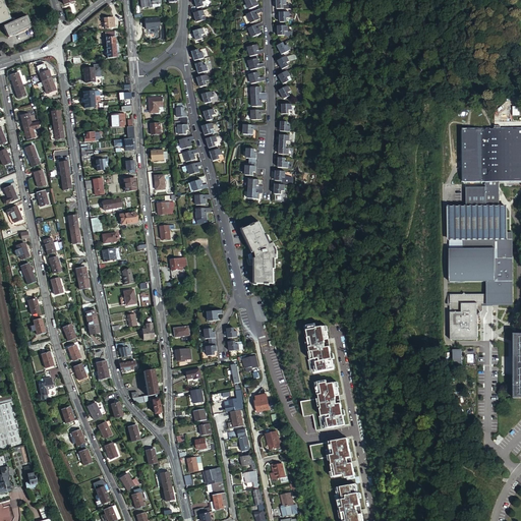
[(12,19),(3,0),(0,0),(0,20),(2,24),(12,19)]
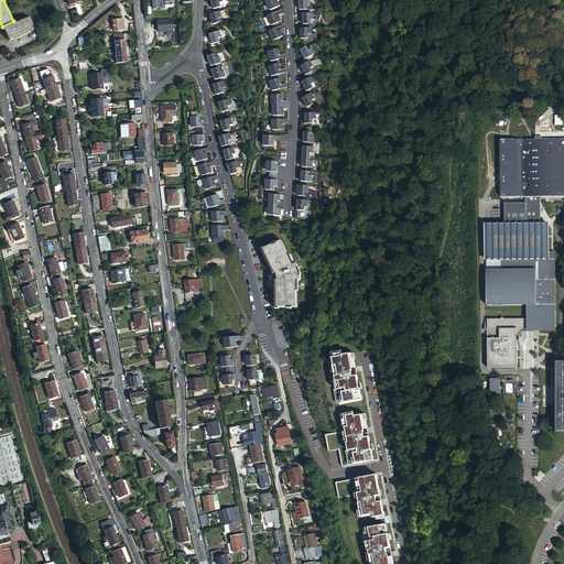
[(225,0),(214,0),(217,9),(225,7),(223,1),(226,1),(225,0)]
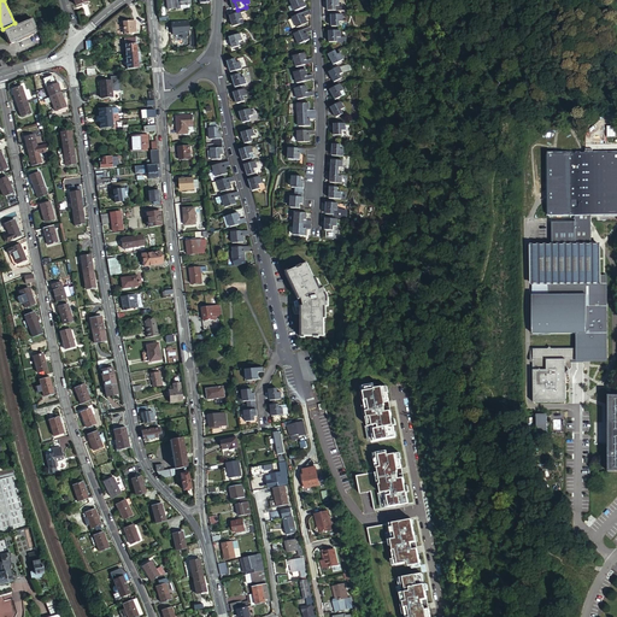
[(294,0),(299,11),(311,6),(307,0),(294,0)]
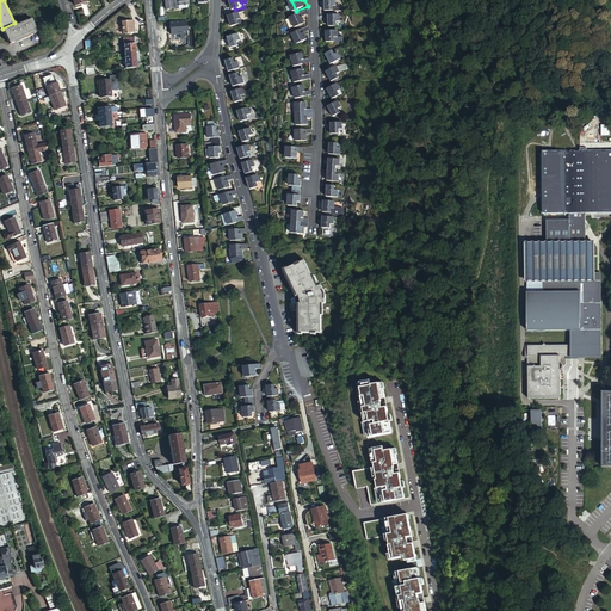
[(309,10),(294,16),(298,26),(309,22),(306,16),(310,13),(309,10)]
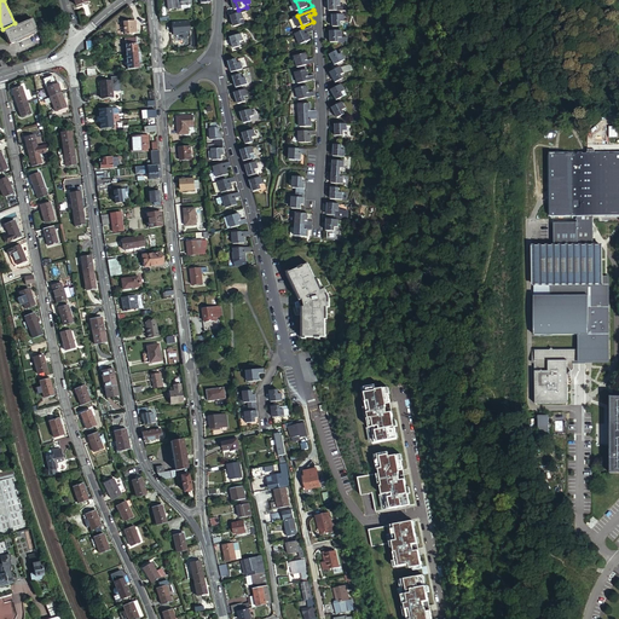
[(246,12),(235,16),(237,25),(246,23),(243,18),(247,17),(246,12)]
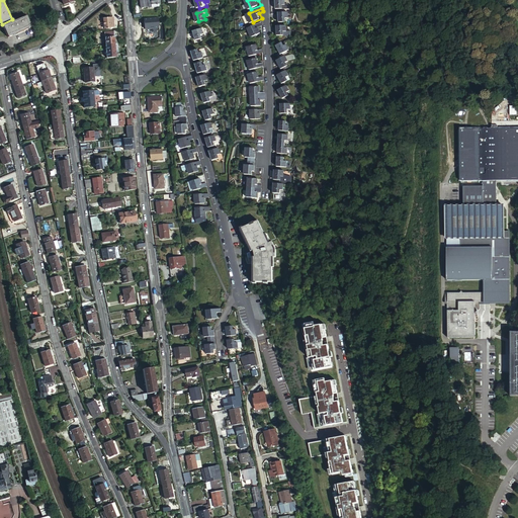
[(290,16),(290,11),(280,12),(281,21),(288,21),(288,16),(290,16)]
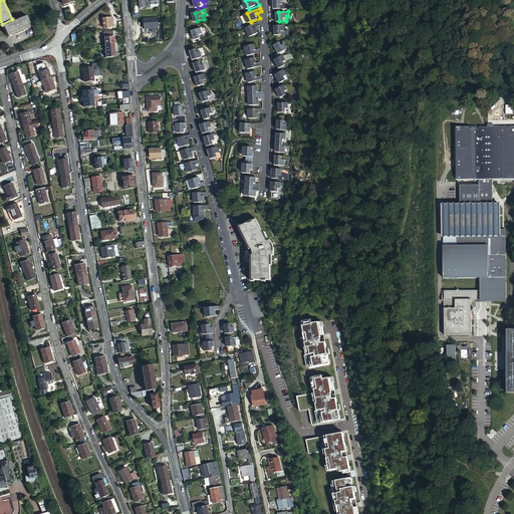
[(33,26),(28,15),(5,26),(10,37),(33,26)]
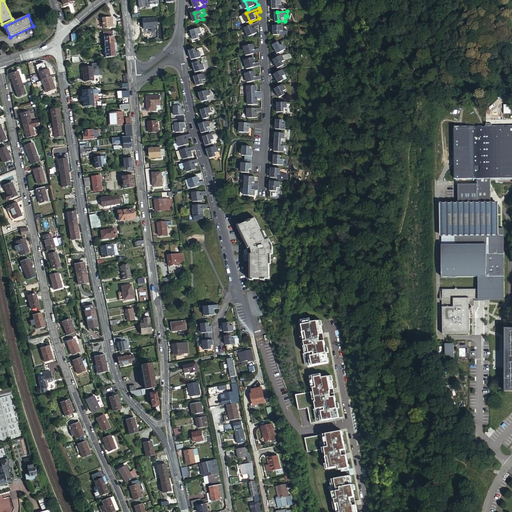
[(156,16),(142,17),(143,28),(157,27),(156,16)]
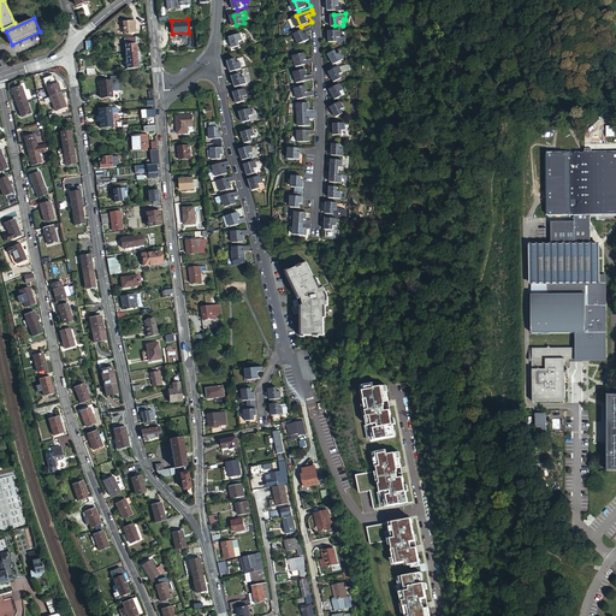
[(137,31),(136,21),(124,22),(125,34),(132,33),(137,31)]
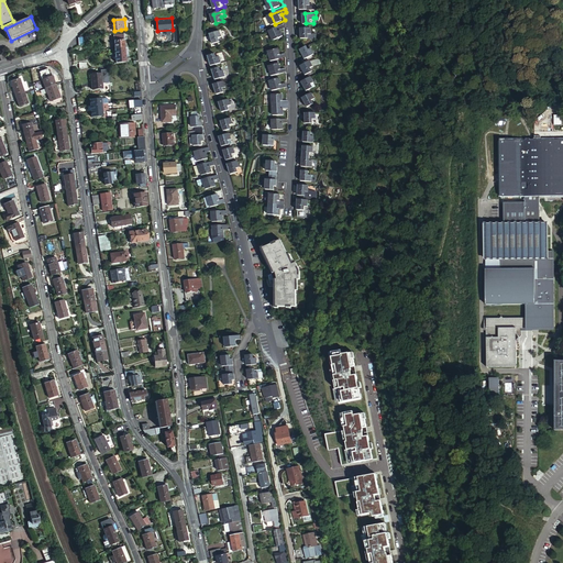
[(286,24),(272,30),(276,40),(286,35),(284,30),(287,28),(286,24)]
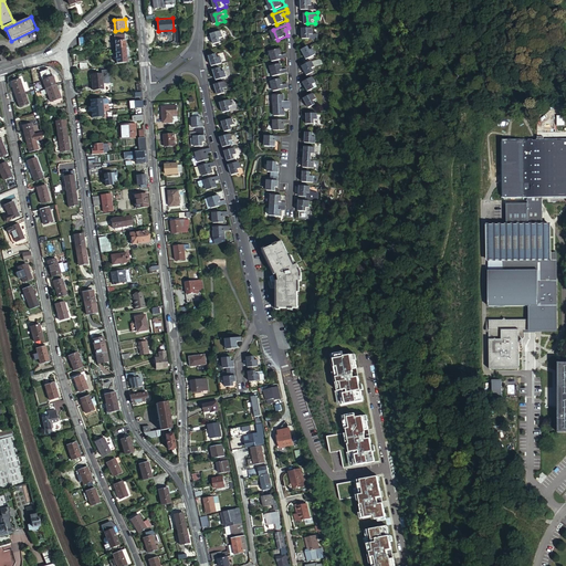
[(315,32),(315,27),(304,28),(305,38),(318,38),(317,32),(315,32)]
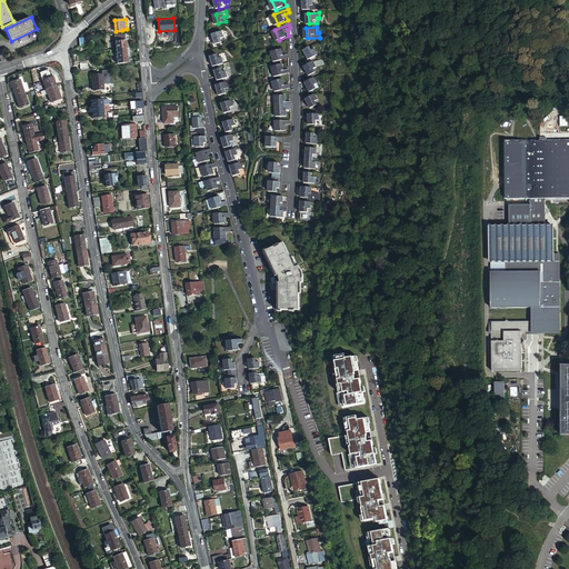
[(226,36),(225,31),(215,33),(218,45),(225,42),(223,37),(226,36)]
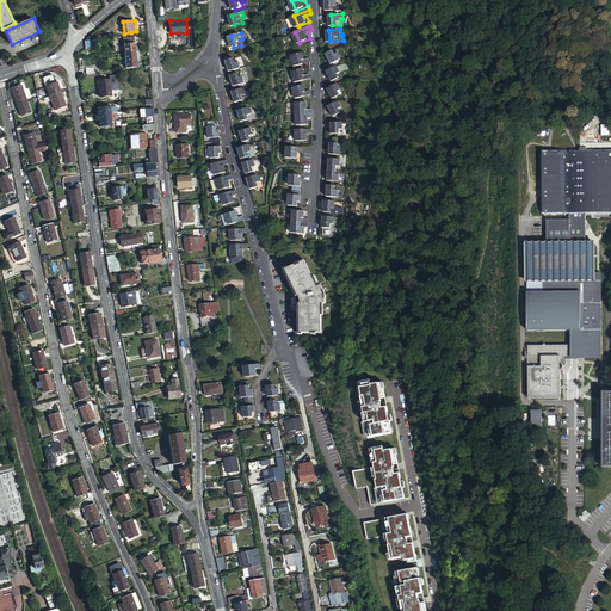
[(339,54),(337,49),(328,54),(334,62),(331,65),(333,68),(339,66),(344,63),(341,59),(344,57),(341,51),(339,54)]
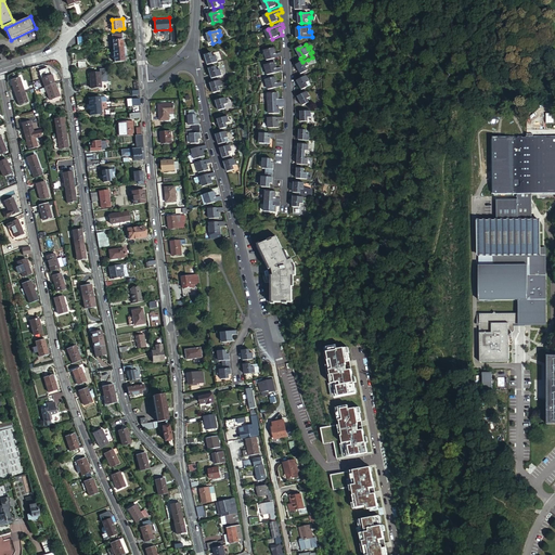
[(268,50),(270,60),(279,57),(284,55),(283,51),(280,53),(278,47),(268,50)]
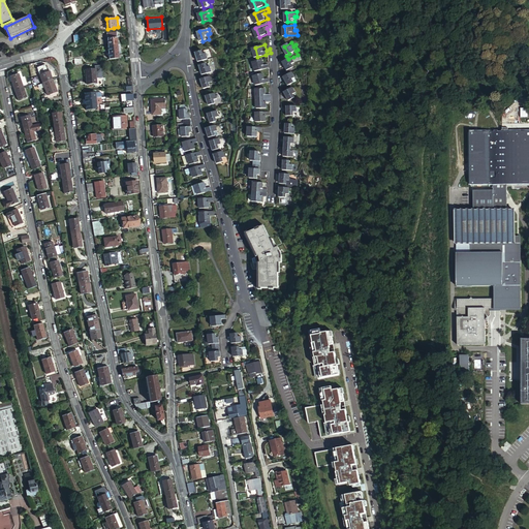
[(198,52),(200,61),(211,58),(210,54),(207,55),(206,50),(198,52)]
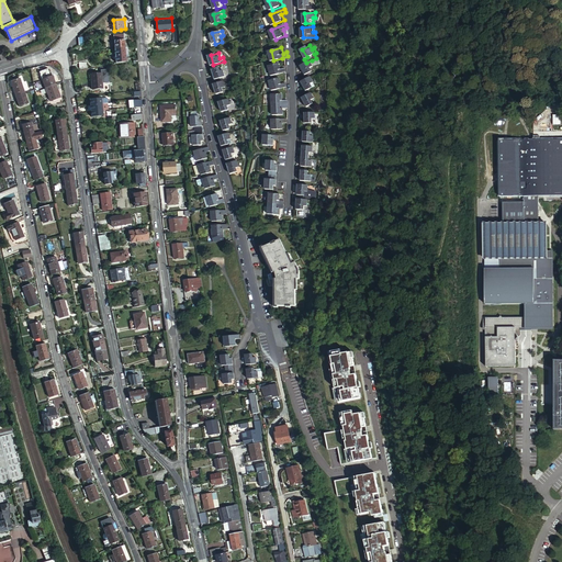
[(306,63),(303,65),(307,74),(314,69),(312,65),(314,64),(312,60),(306,63)]
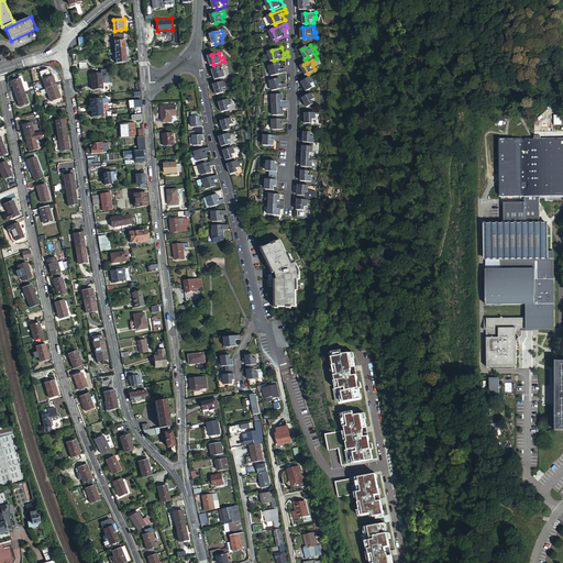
[(273,65),(275,75),(289,72),(288,67),(284,68),(283,63),(273,65)]
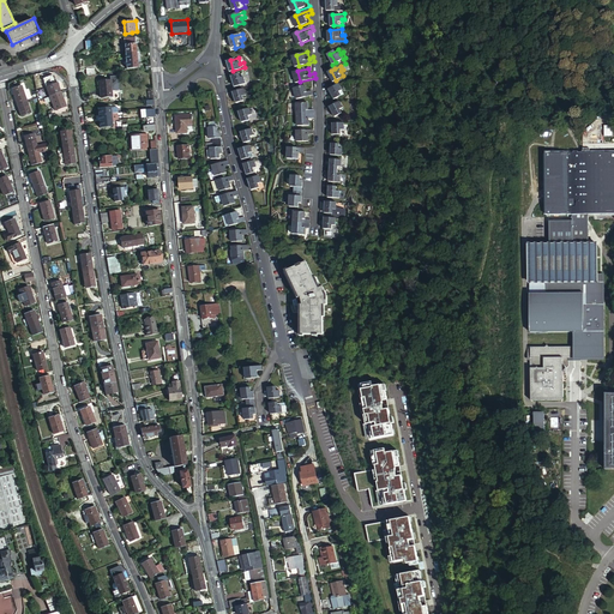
[(238,86),(248,83),(247,78),(244,78),(242,73),(234,76),(238,86)]
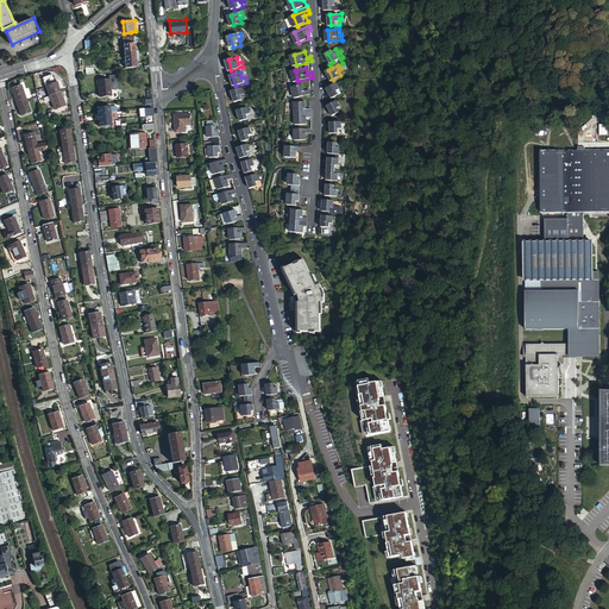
[(111,75),(111,79),(100,80),(102,95),(113,94),(112,89),(112,86),(117,86),(117,85),(120,83),(119,74),(111,75)]
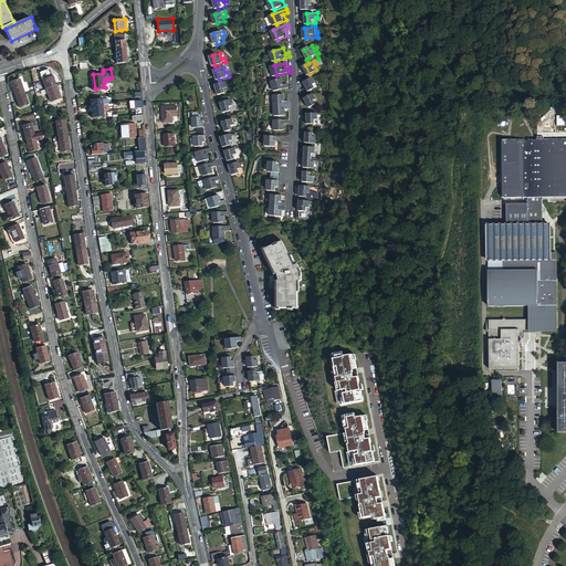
[(315,75),(305,81),(311,90),(317,85),(314,81),(317,80),(315,75)]
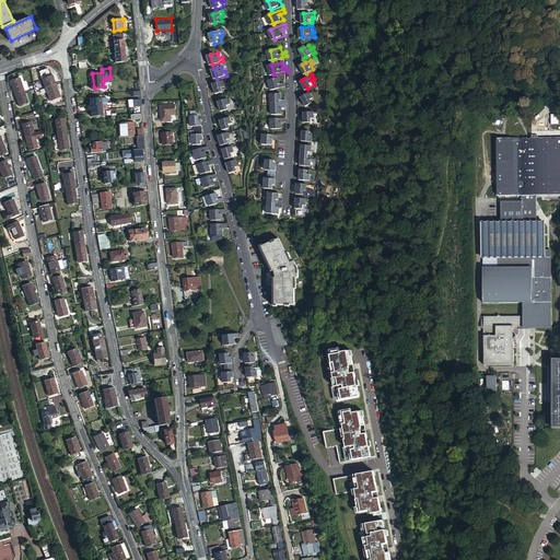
[(43,79),(46,88),(56,83),(53,76),(43,79)]
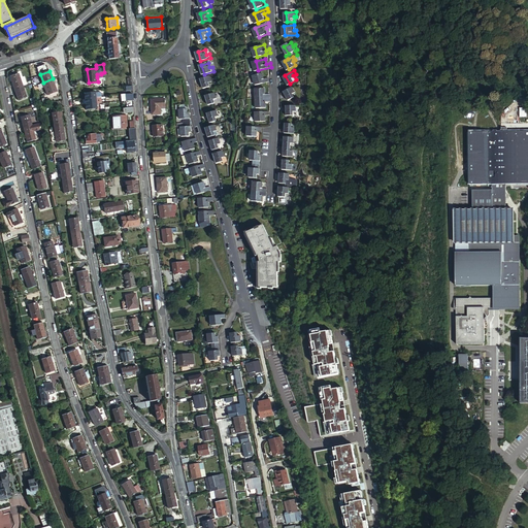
[(256,75),(258,84),(271,80),(270,76),(267,77),(265,72),(256,75)]
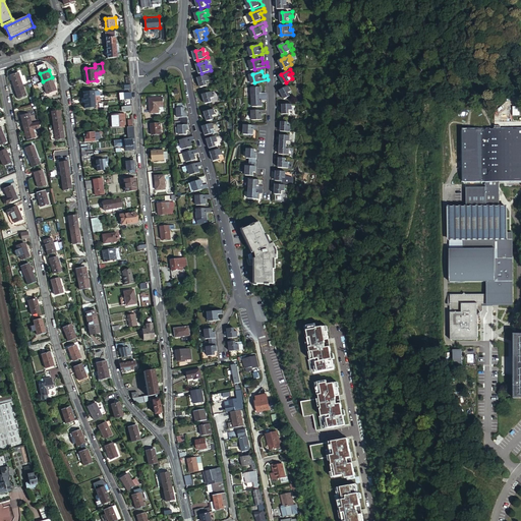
[(10,75),(15,89),(23,87),(19,72),(10,75)]
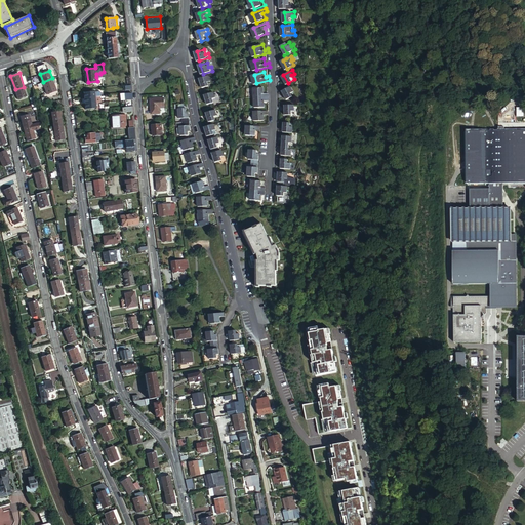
[(210,76),(201,79),(204,88),(211,86),(209,81),(212,80),(210,76)]
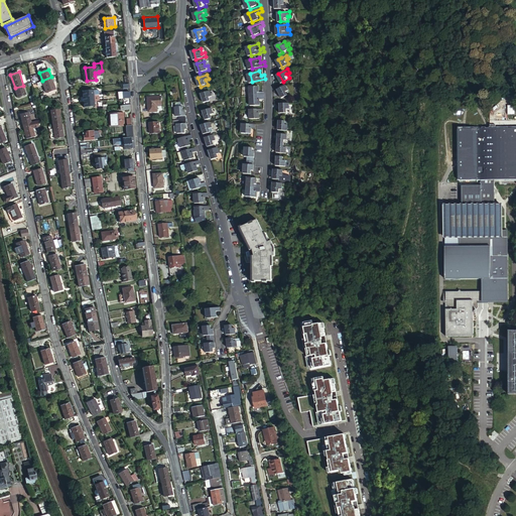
[(51,77),(42,81),(47,93),(56,89),(51,77)]
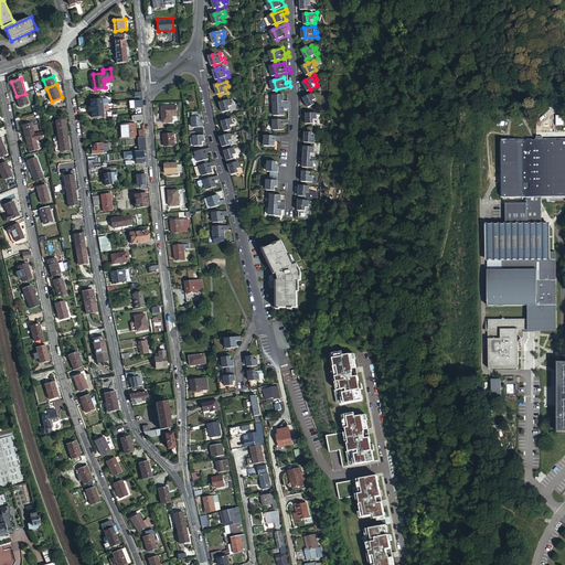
[(317,96),(315,92),(306,97),(310,106),(317,102),(315,97),(317,96)]
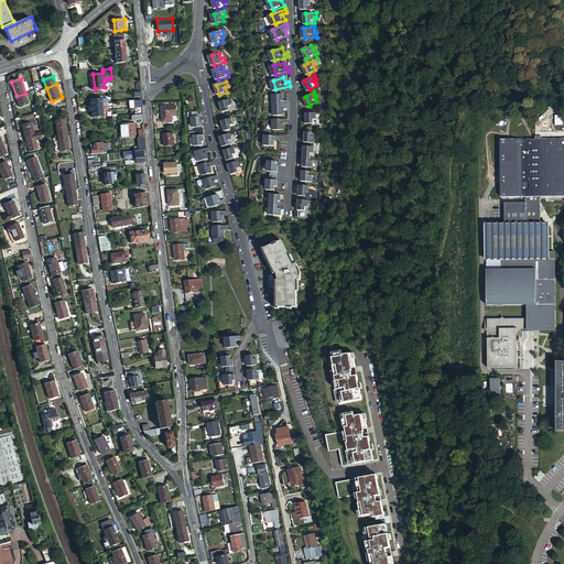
[(25,94),(17,96),(21,107),(30,104),(25,94)]
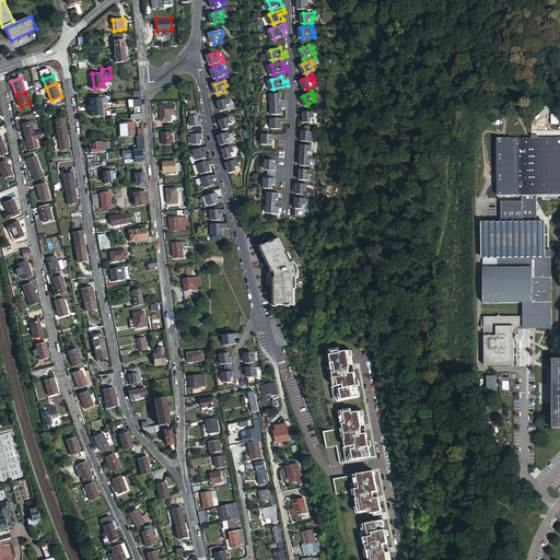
[(273,94),(273,104),(289,103),(289,100),(283,100),(283,93),(273,94)]
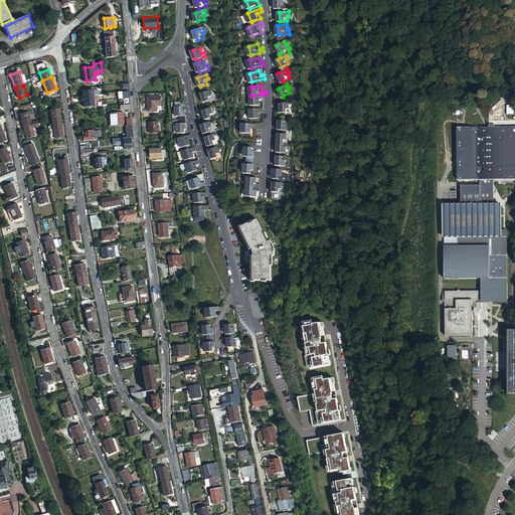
[(213,95),(211,91),(202,94),(205,103),(211,101),(210,96),(213,95)]
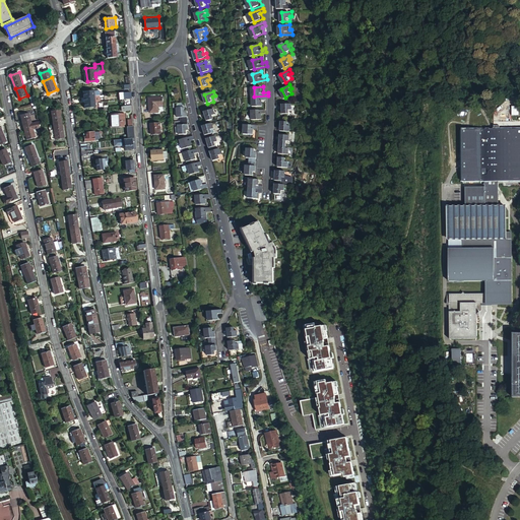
[(268,95),(254,96),(254,106),(264,106),(264,100),(268,100),(268,99),(268,98),(268,95)]
